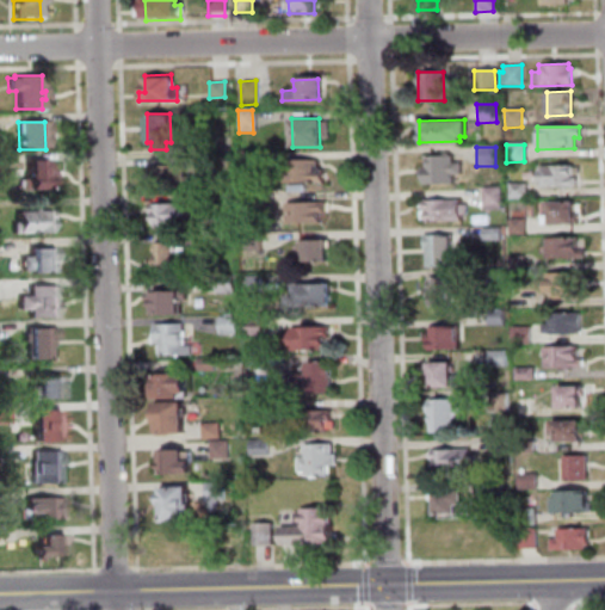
[(239,153),(255,153),(255,170),(239,171),(239,153)]
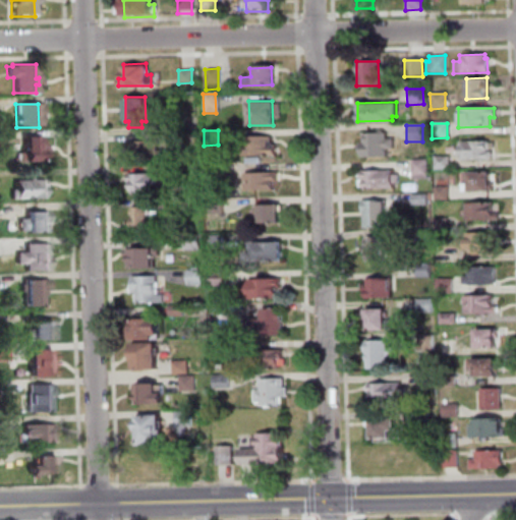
[(359,156),(359,132),(384,132),(384,138),(392,138),(392,149),(385,149),(385,156),(359,156)]
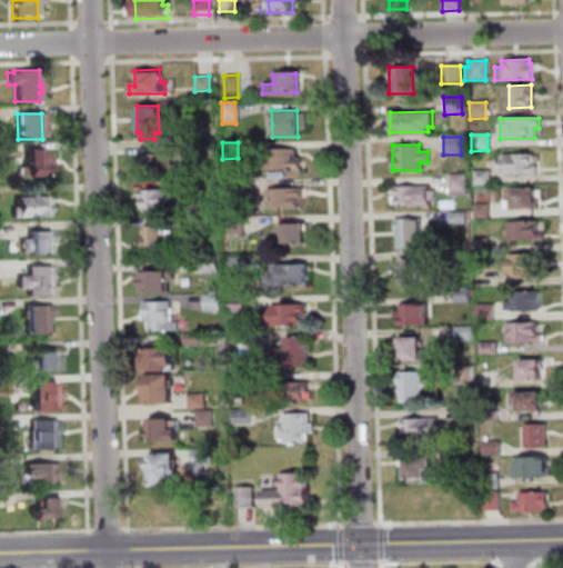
[(199,149),(212,148),(213,159),(199,160),(199,149)]
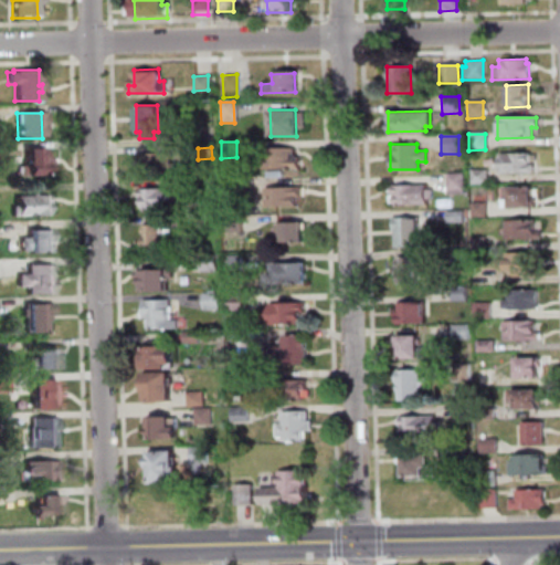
[(18,176),(18,167),(23,166),(23,148),(39,148),(39,156),(46,155),(46,175),(18,176)]
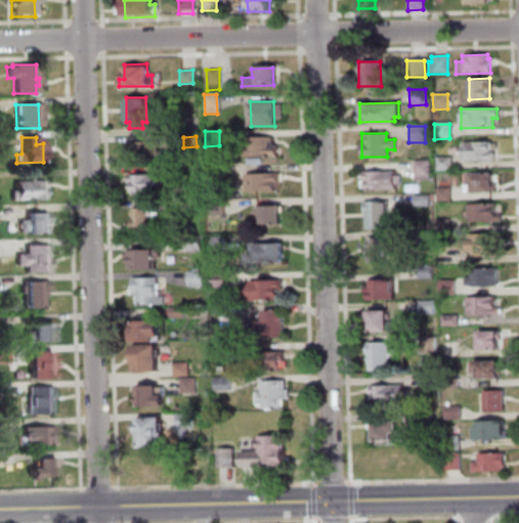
[(275,158),(241,159),(241,139),(270,138),(270,142),(273,145),(274,145),(275,158)]
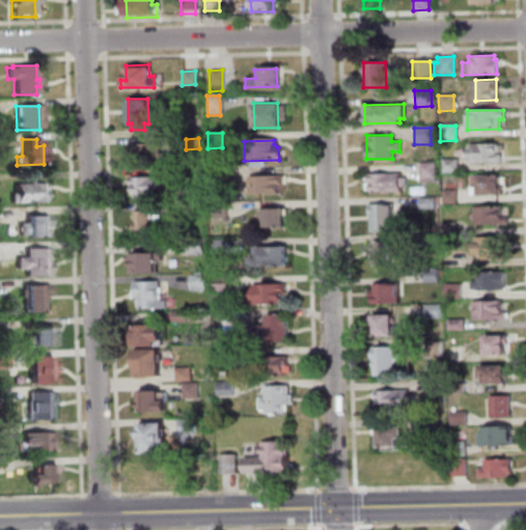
[(466,144),(467,163),(499,162),(498,143),(466,144)]
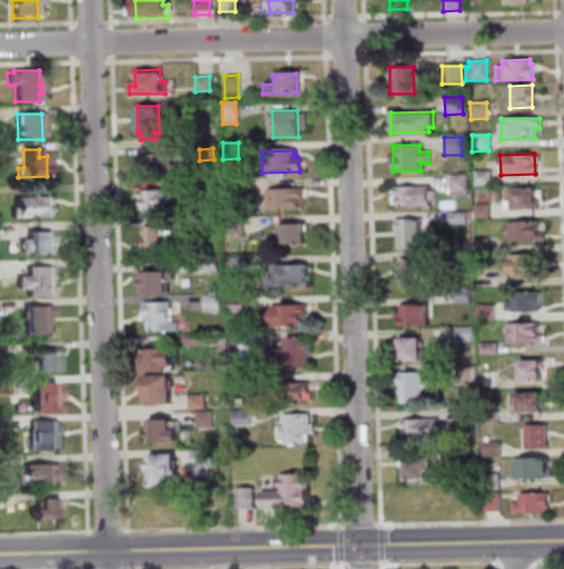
[(169,175),(148,176),(147,160),(138,160),(138,156),(169,155),(169,175)]
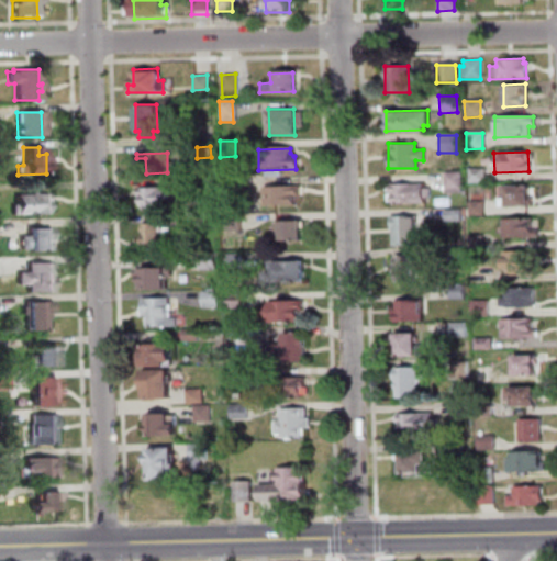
[(467,169),(467,184),(482,183),(482,168),(467,169)]
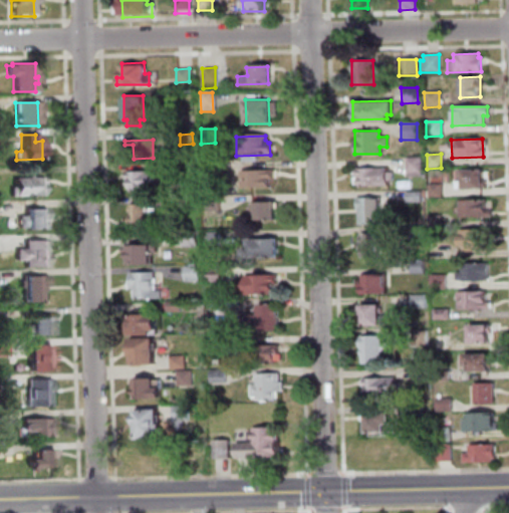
[(405,177),(420,177),(420,158),(405,158),(405,177)]
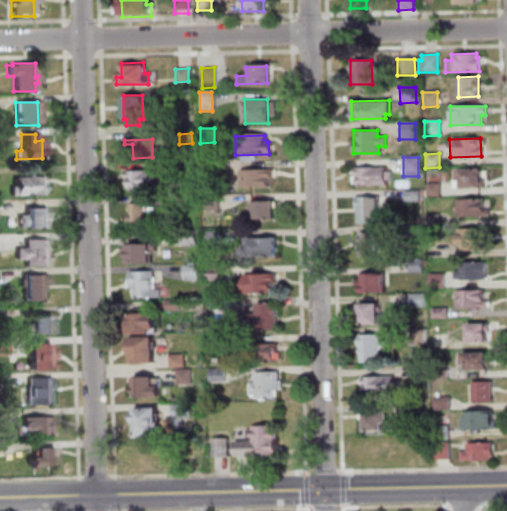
[(214,161),(215,176),(203,176),(203,162),(214,161)]
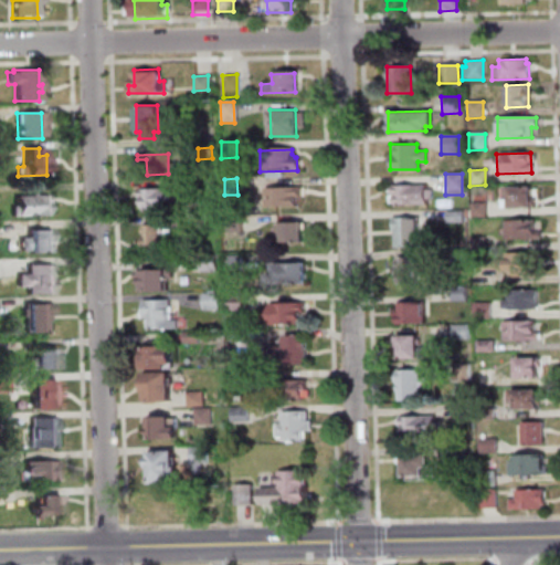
[(424,184),(424,202),(391,203),(391,185),(424,184)]
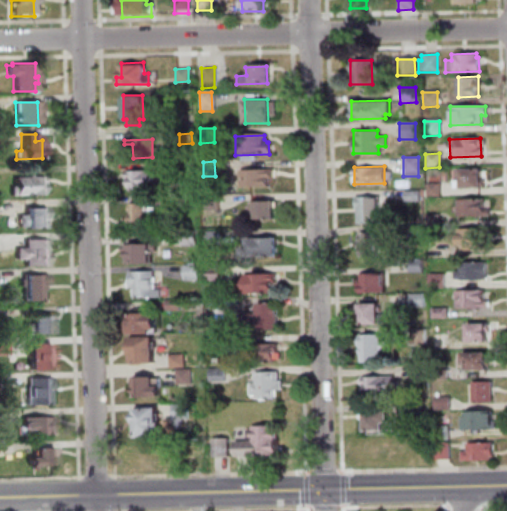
[(479,168),(480,189),(454,190),(453,169),(479,168)]
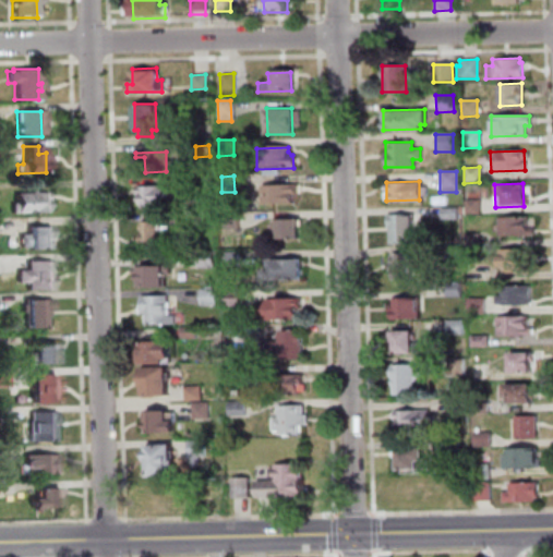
[(290,205),(261,206),(260,188),(293,186),(293,195),(290,195),(290,205)]
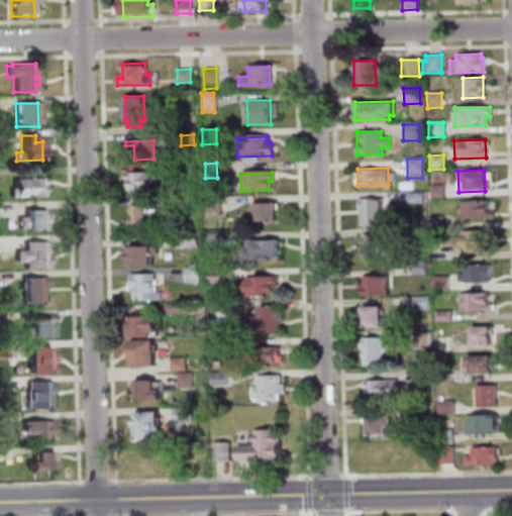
[(129,193),(129,186),(126,186),(126,174),(159,174),(159,192),(129,193)]
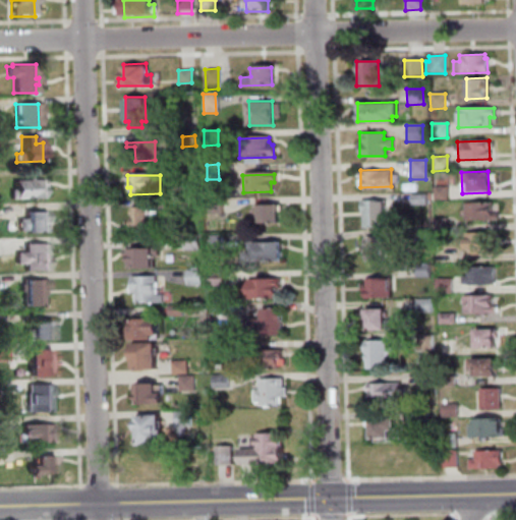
[(8,200),(8,190),(12,190),(12,181),(39,181),(39,200),(8,200)]
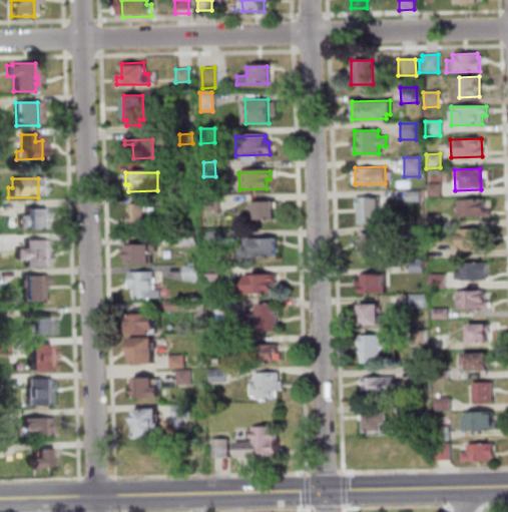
[(426,184),(426,197),(439,197),(439,184),(426,184)]
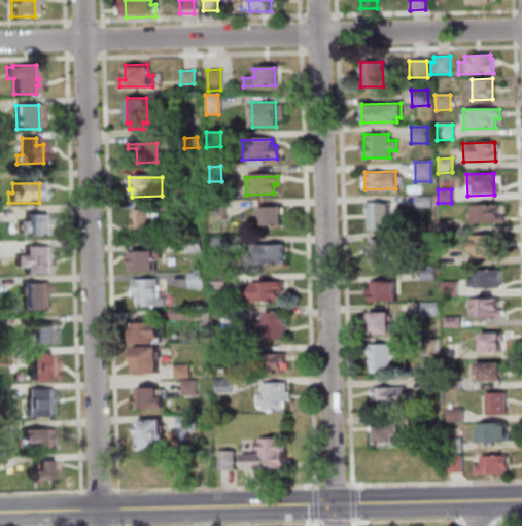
[(414,197),(414,207),(429,207),(429,197),(414,197)]
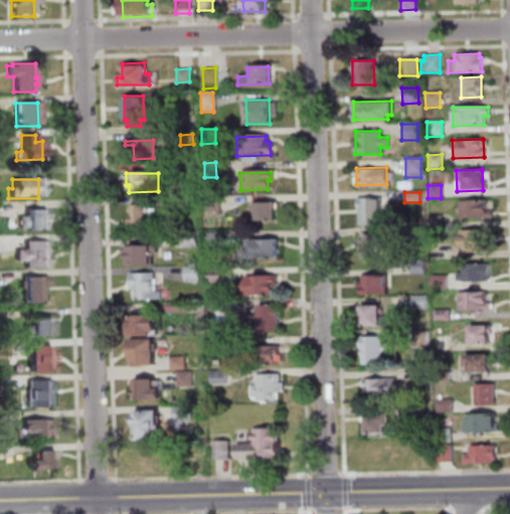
[(204,213),(204,198),(217,197),(218,213),(204,213)]
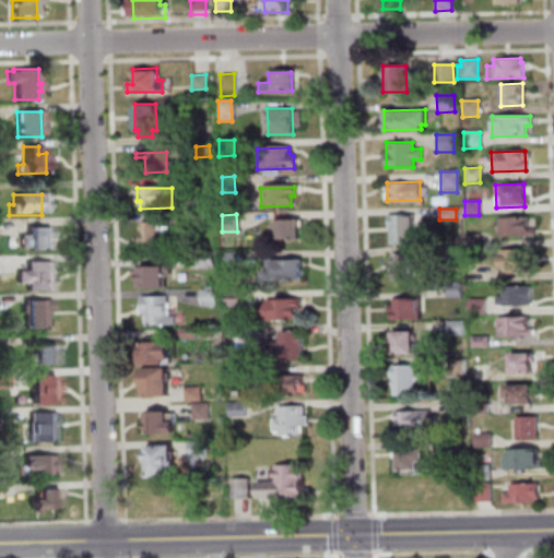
[(412,214),(387,214),(387,244),(412,244),(412,214)]
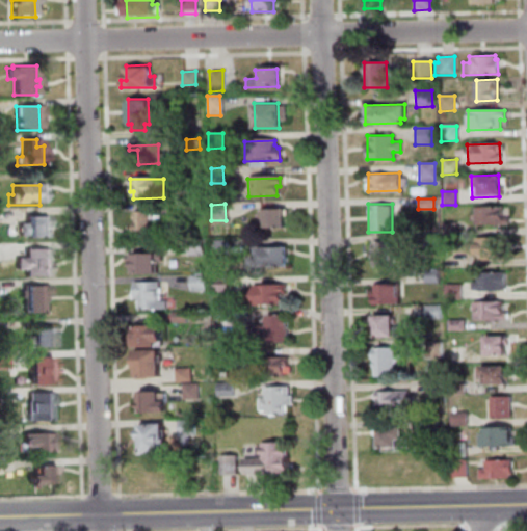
[(187,205),(202,205),(203,218),(188,219),(187,205)]
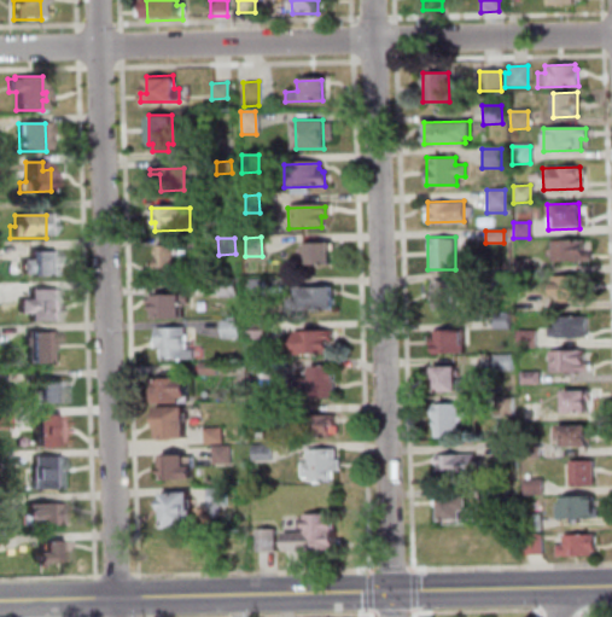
[(551,240),(551,261),(590,261),(590,251),(583,251),(583,240),(551,240)]
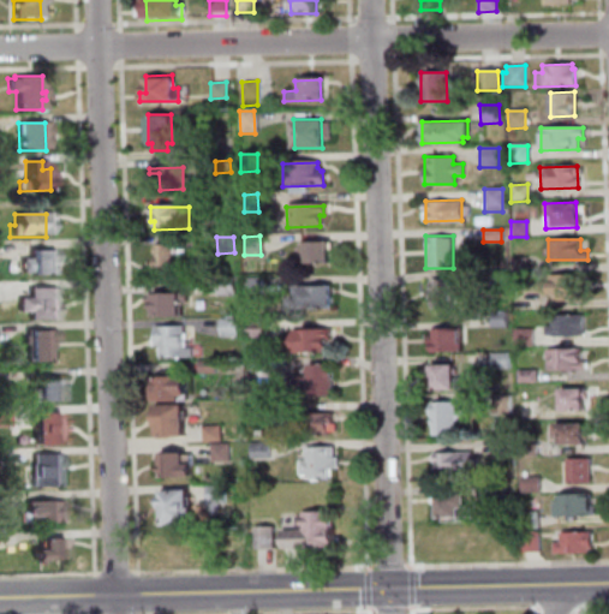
[(305,266),(305,242),(328,240),(328,264),(305,266)]
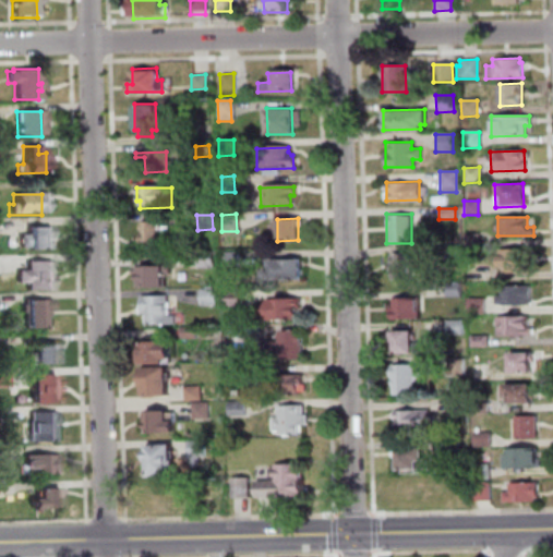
[(139,247),(139,223),(158,223),(158,247),(139,247)]
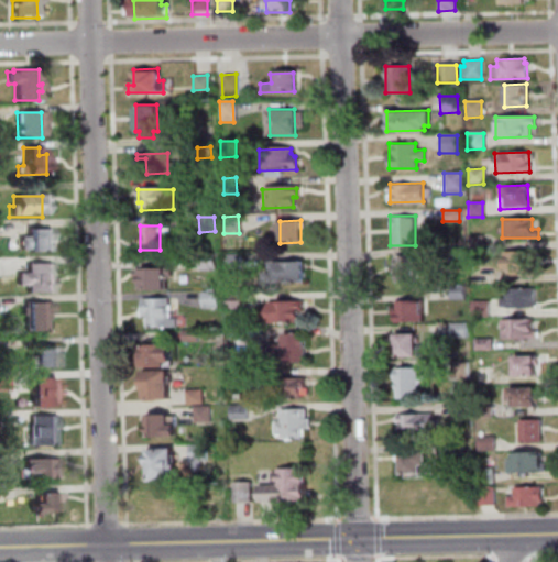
[(26,252),(26,251),(18,251),(18,238),(26,238),(26,230),(47,229),(48,252),(26,252)]
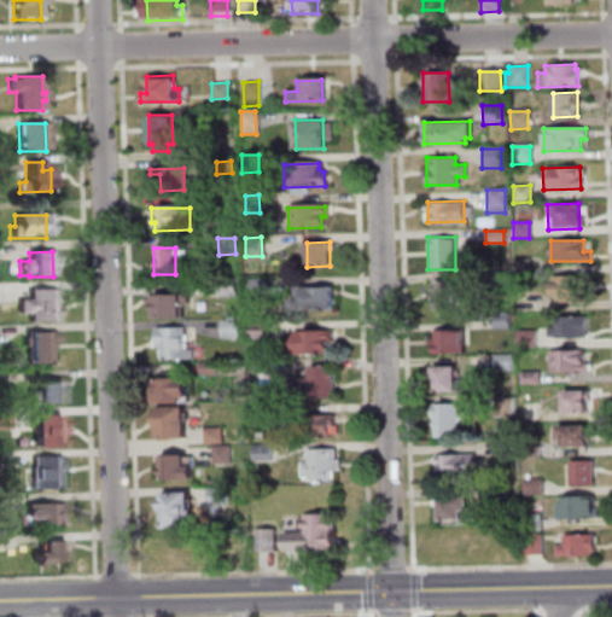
[(512,260),(512,275),(529,274),(529,258),(512,260)]
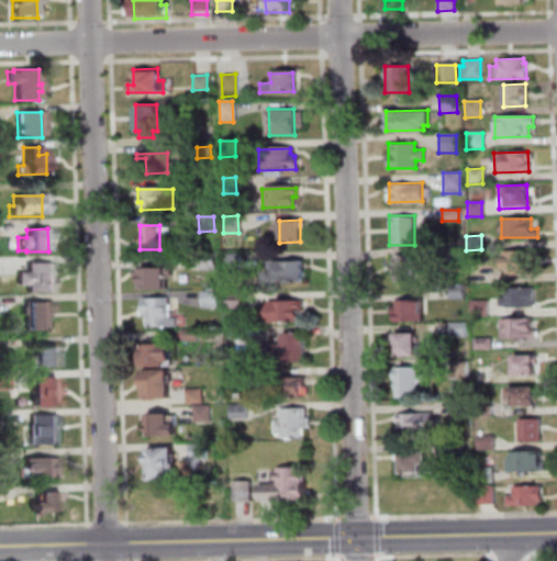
[(501,250),(502,275),(532,273),(532,249),(501,250)]
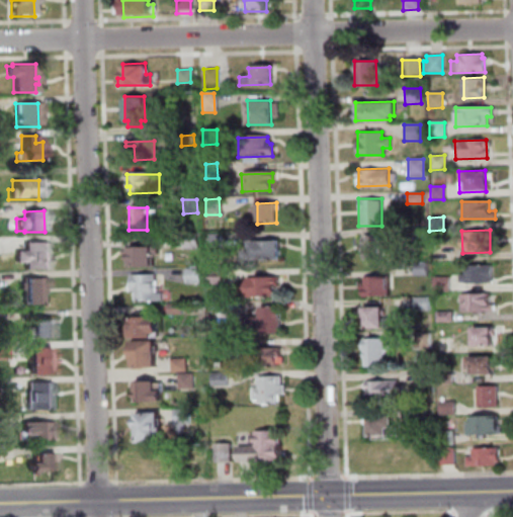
[(359,235),(360,259),(378,258),(377,234),(359,235)]
